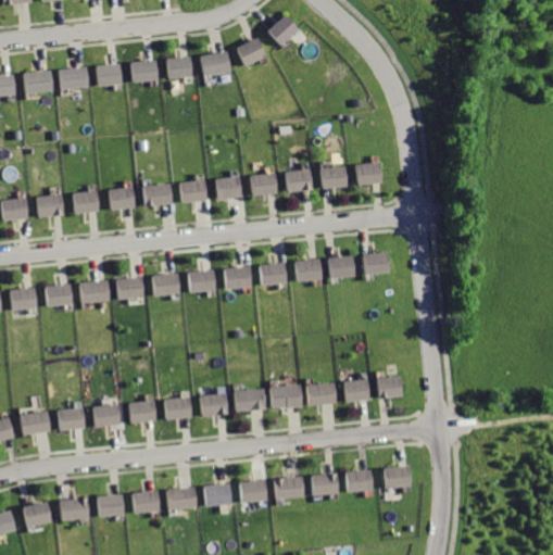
[(285,15),(267,33),(281,46),(298,29),(285,15)]
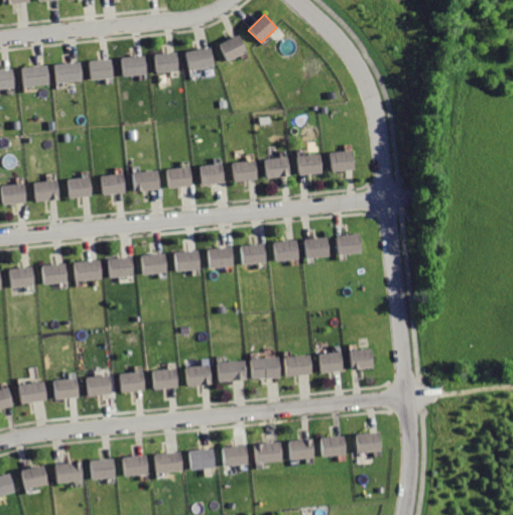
[(240,34),(219,45),(228,62),(249,51),(240,34)]
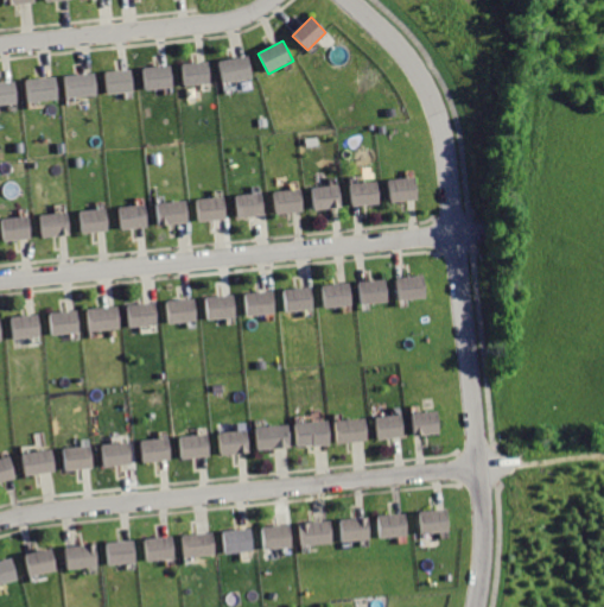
[(218,63),(223,84),(255,77),(250,56),(218,63)]
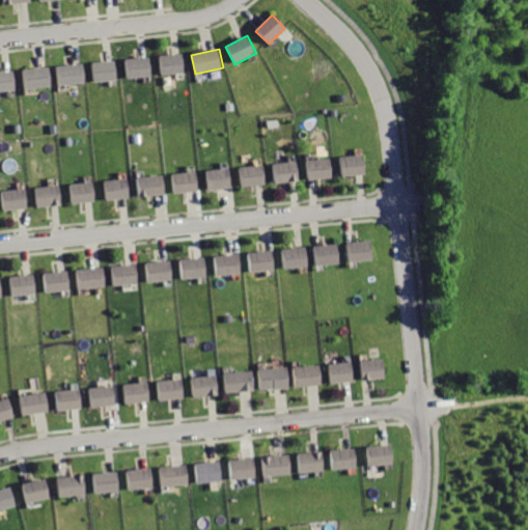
[(158,57),(160,76),(185,72),(182,54),(158,57)]
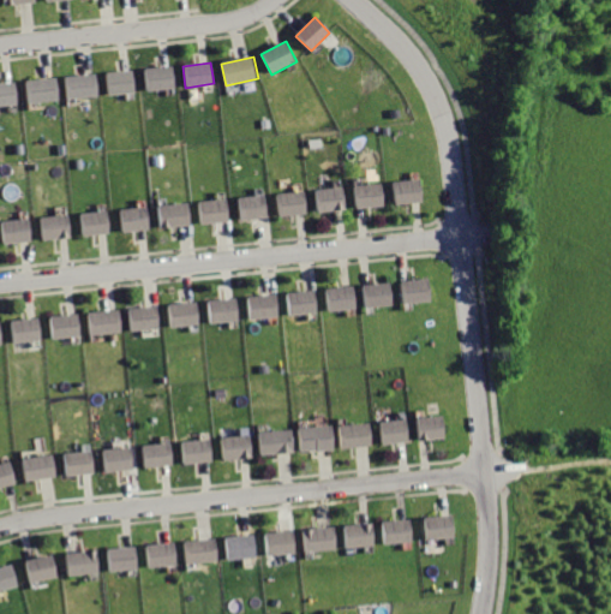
[(143,71),(147,91),(178,87),(174,66),(143,71)]
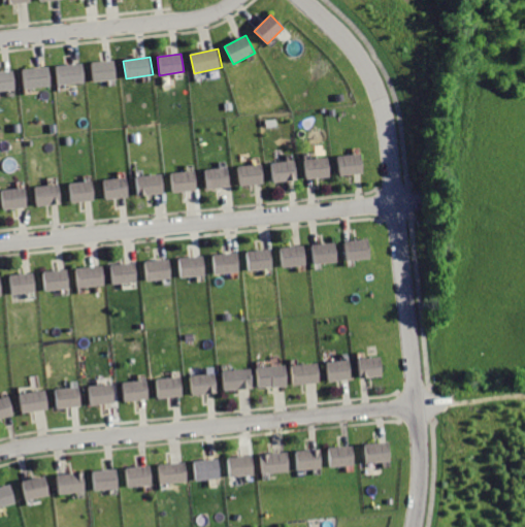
[(91,65),(94,84),(117,80),(115,61),(91,65)]
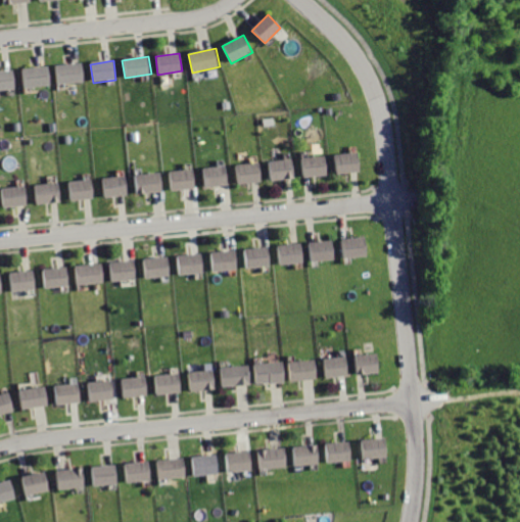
[(55,66),(57,84),(84,81),(82,63),(55,66)]
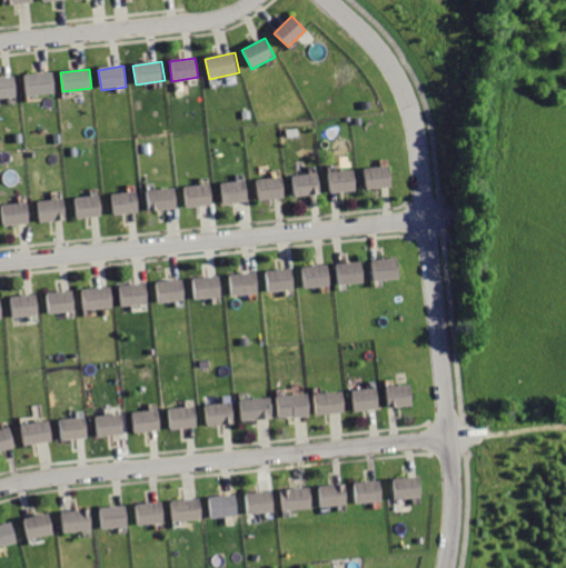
[(22,77),(25,96),(56,91),(53,73),(22,77)]
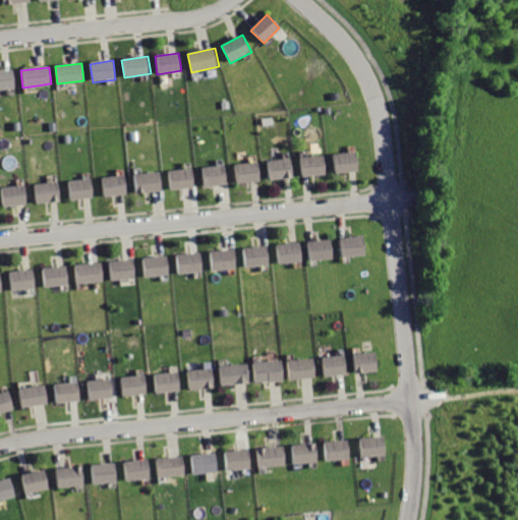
[(0,89),(15,88),(13,70),(0,72),(0,89)]
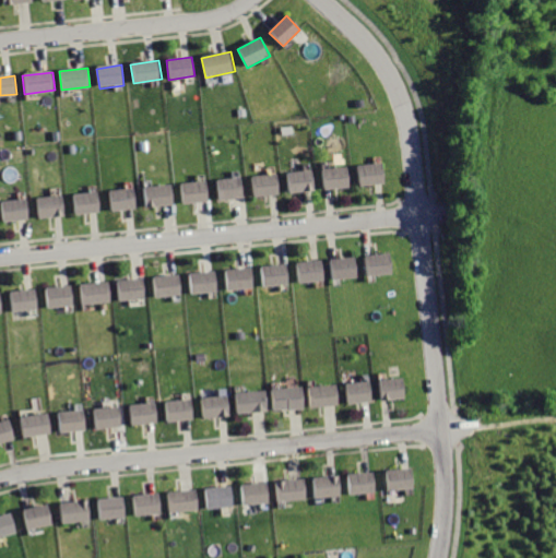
[(356,167),(359,186),(385,181),(382,163),(356,167)]
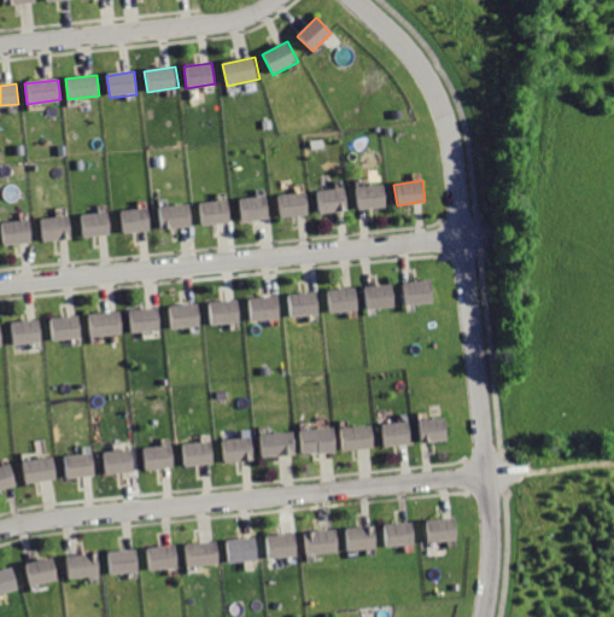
[(355,187),(356,208),(386,204),(384,185),(355,187)]
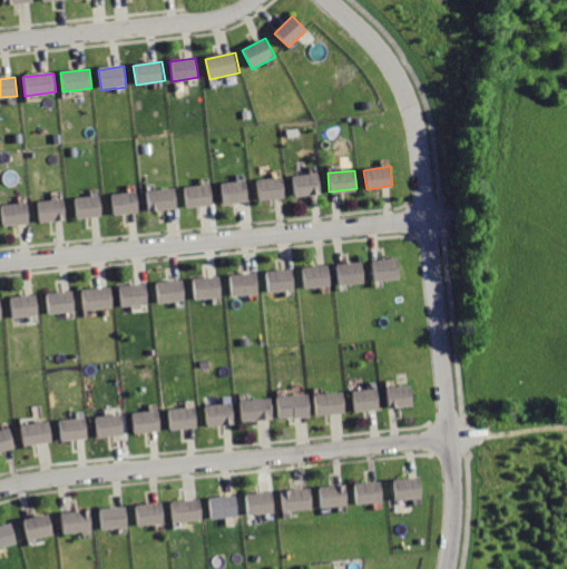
[(291,177),(293,196),(321,193),(319,174),(291,177)]
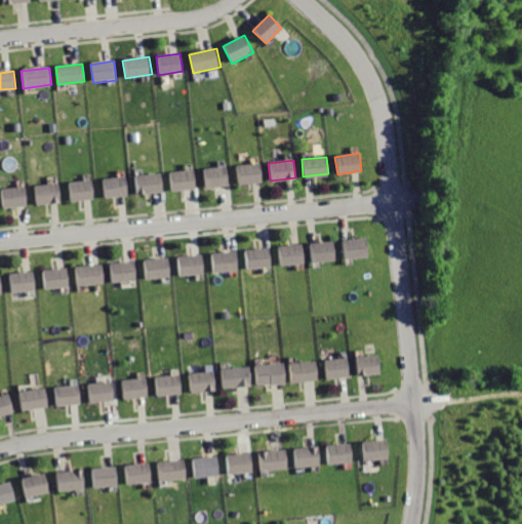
[(236,166),(238,184),(263,180),(259,163),(236,166)]
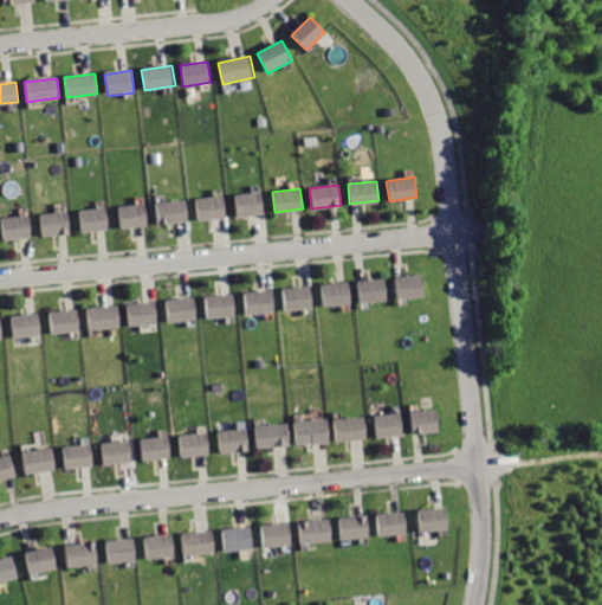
[(233,195),(234,216),(263,212),(260,193),(233,195)]
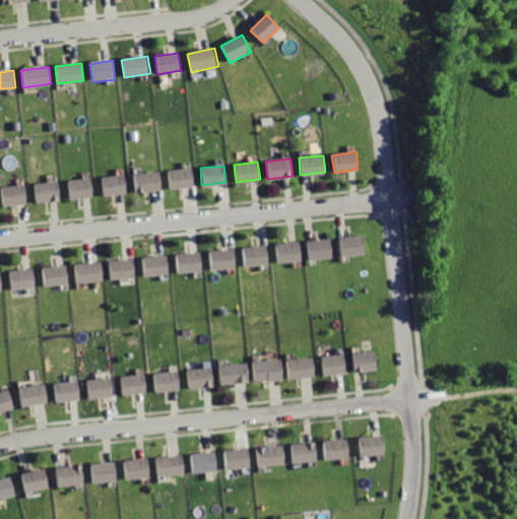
[(167,172),(169,190),(193,187),(190,169),(167,172)]
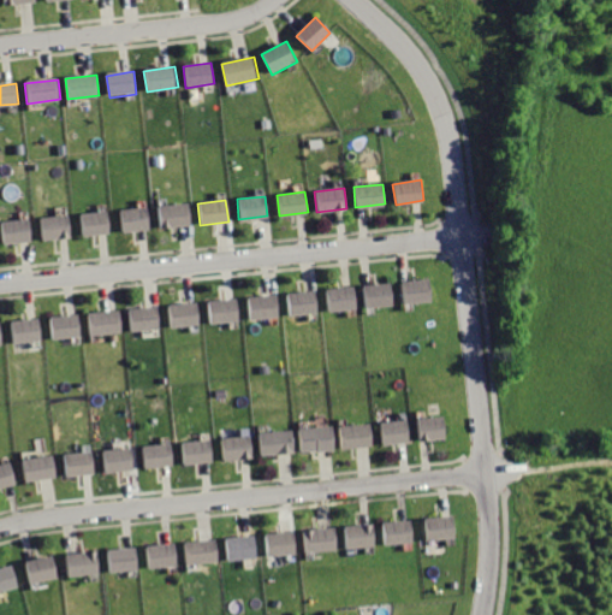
[(156,206),(159,229),(190,225),(188,202),(156,206)]
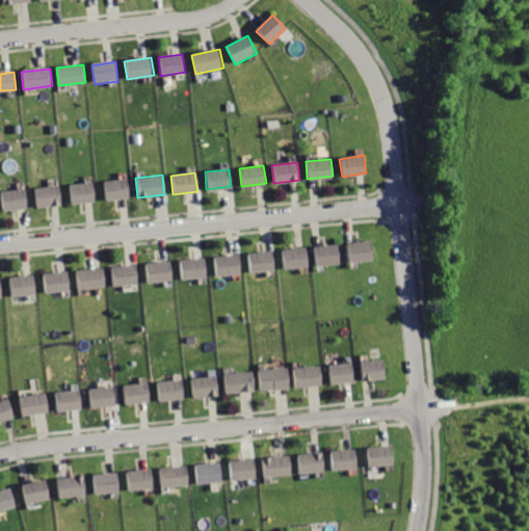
[(103,182),(105,201),(129,197),(127,179),(103,182)]
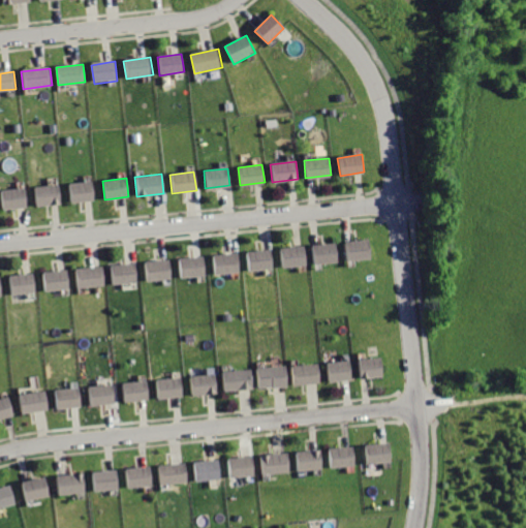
[(68,185),(70,203),(94,199),(92,182),(68,185)]
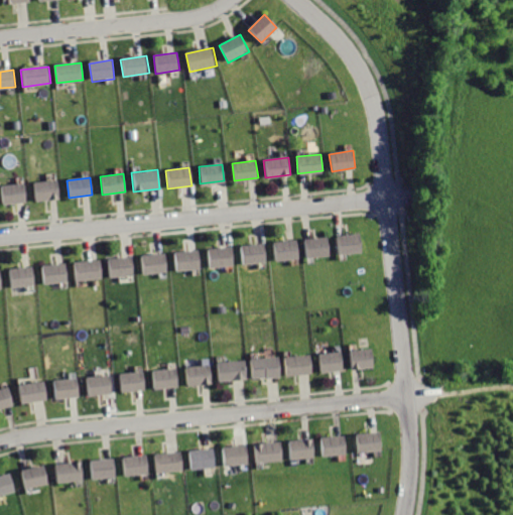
[(33,182),(34,201),(60,199),(58,180),(33,182)]
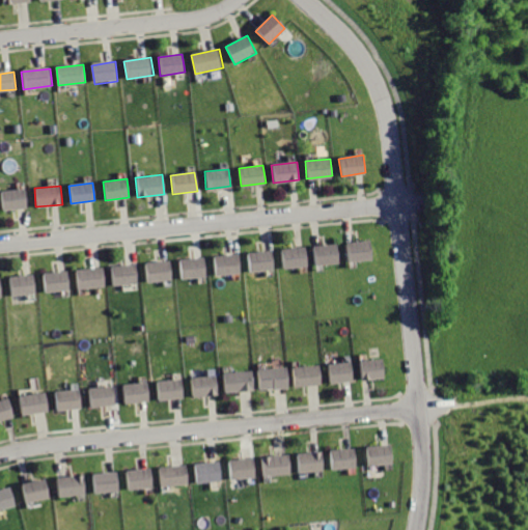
[(0,191),(2,208),(27,206),(25,189),(0,191)]
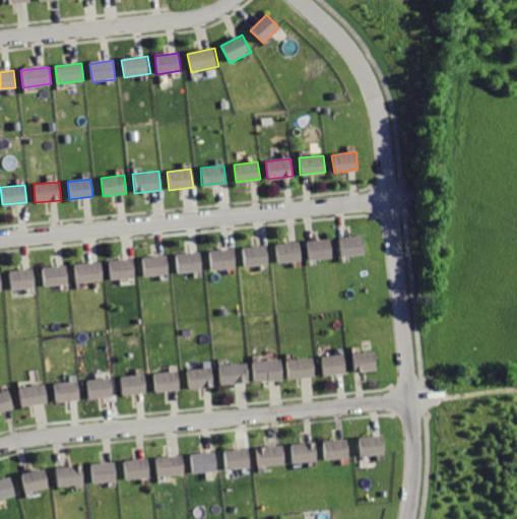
[(337,240),(340,257),(364,253),(362,236),(337,240)]
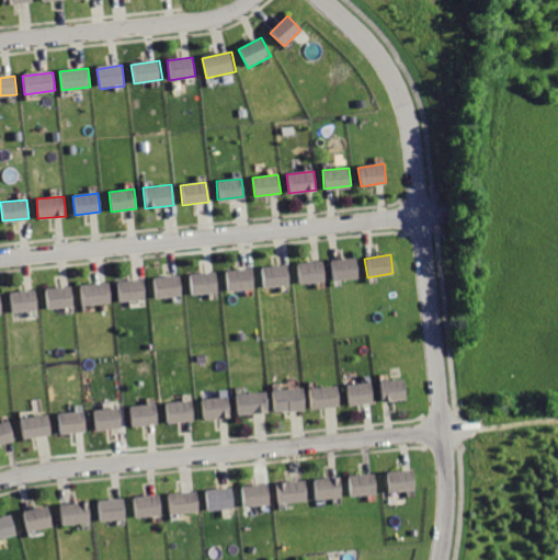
[(329,262),(331,280),(359,276),(357,258),(329,262)]
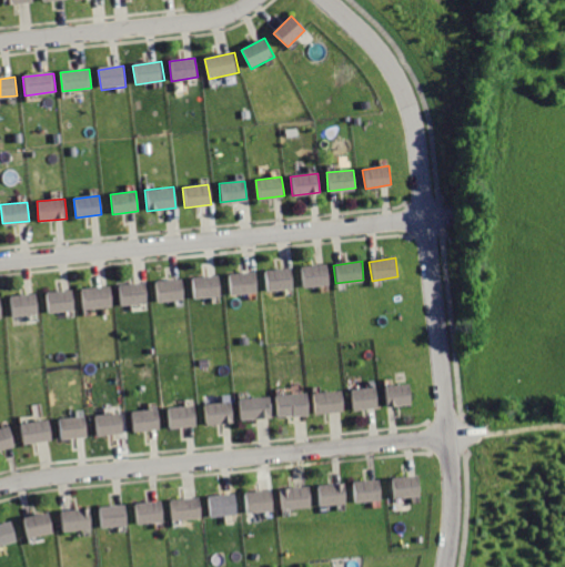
[(298,267),(300,285),(329,283),(326,265),(298,267)]
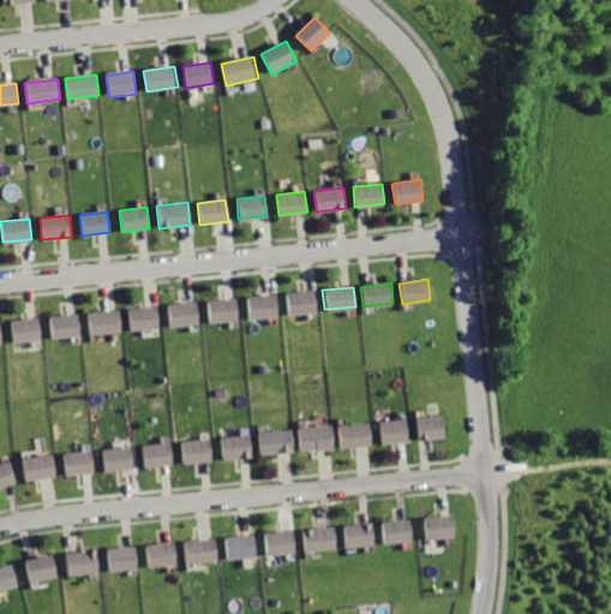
[(283,294),(287,314),(316,310),(313,290),(283,294)]
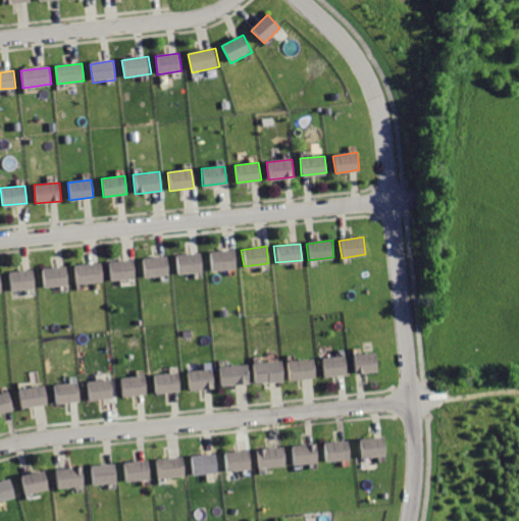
[(209,253),(211,270),(236,267),(235,251),(209,253)]
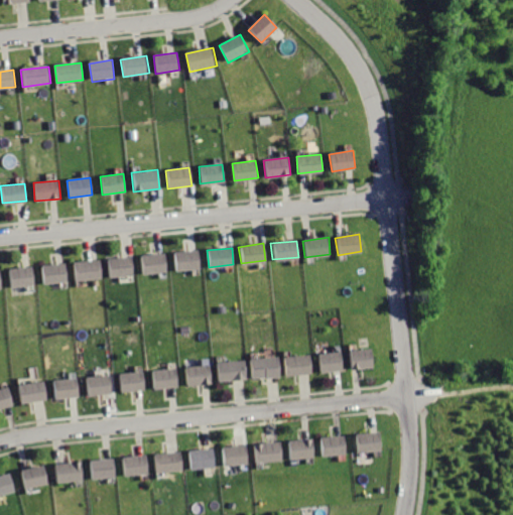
[(172,253),(175,271),(200,268),(198,250),(172,253)]
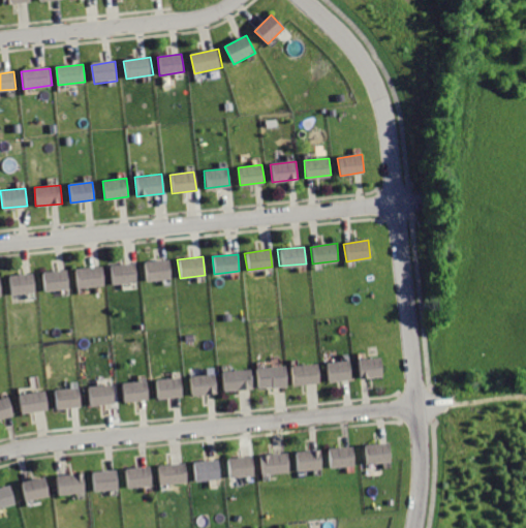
[(144,262),(146,280),(171,277),(168,259),(144,262)]
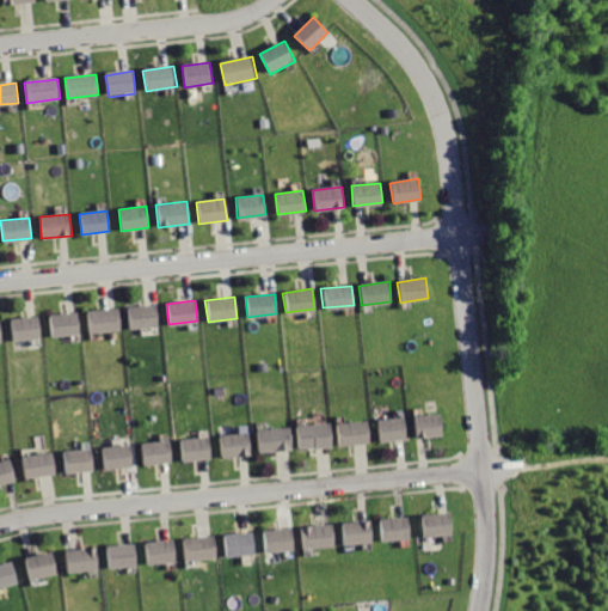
[(128,309),(130,328),(159,324),(157,304),(128,309)]
